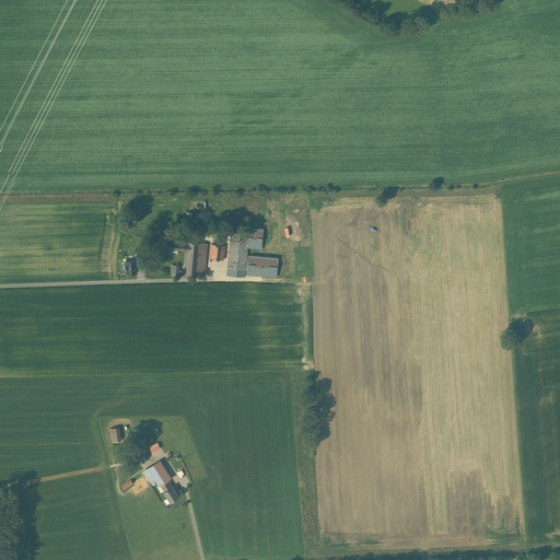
[(245,222),(245,220),(244,217),(243,214),(241,213),(238,213),(236,213),(234,216),(233,218),(232,220),(233,222),(234,224),(236,225),(238,225),(241,225),(243,224),(245,222)]
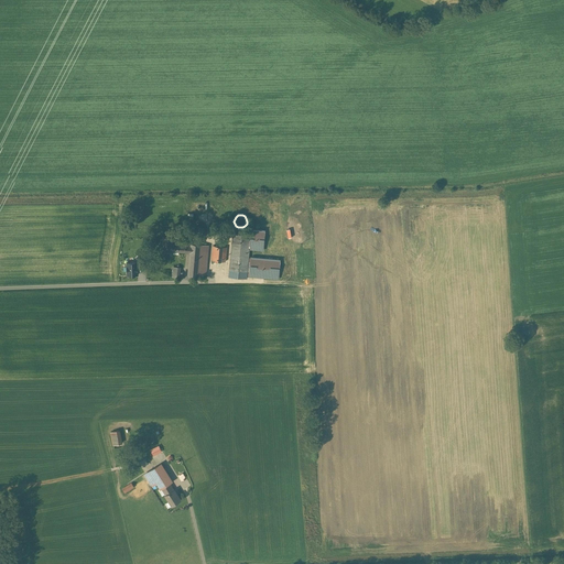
[(250,229),(250,235),(248,250),(263,251),(266,230),(250,229)]
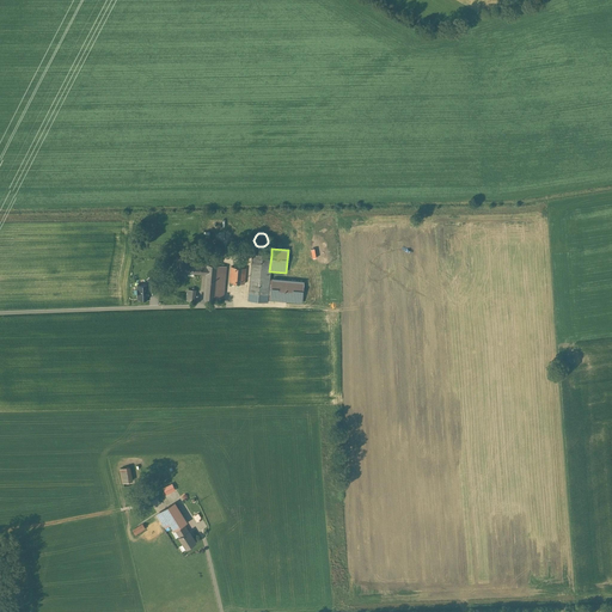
[(271,255),(252,252),(248,300),(267,303),(269,271),(271,255)]
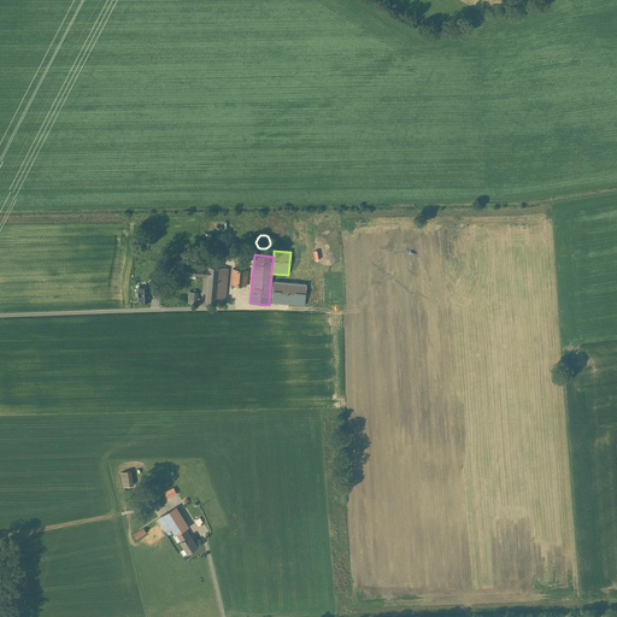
[(189,260),(178,259),(177,274),(188,275),(188,274),(189,266),(189,260)]
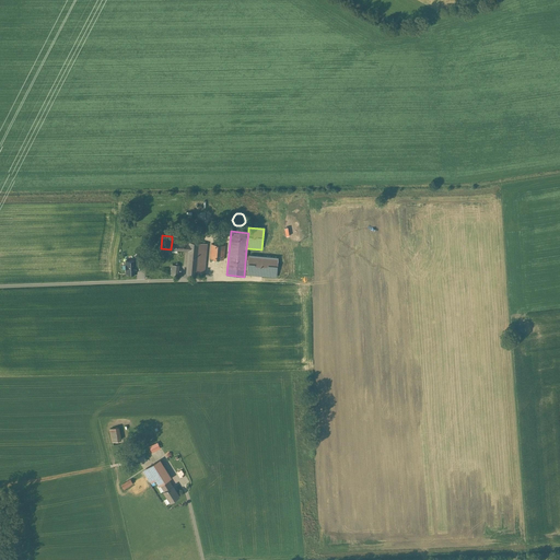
[(199,243),(178,241),(178,243),(172,242),(171,248),(188,251),(186,272),(196,273),(199,243)]
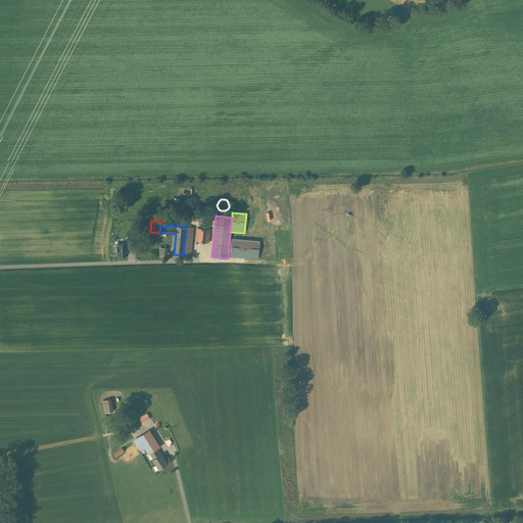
[(209,229),(197,228),(196,241),(208,242),(209,229)]
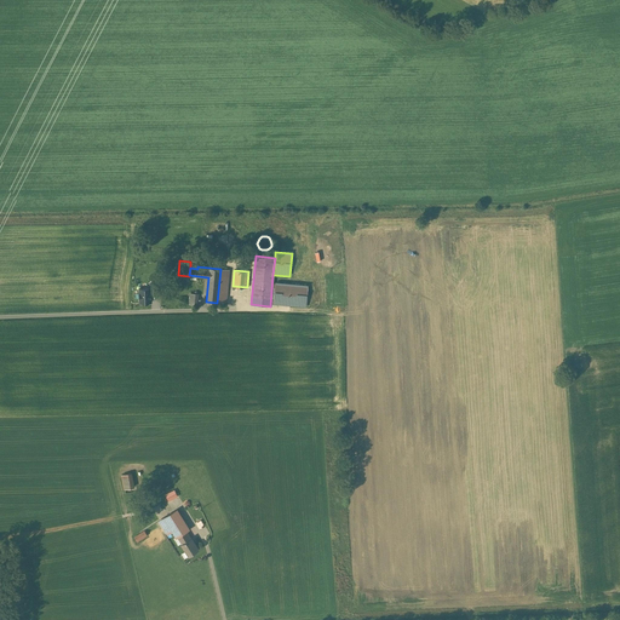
[(151,283),(136,285),(136,303),(151,303),(151,283)]
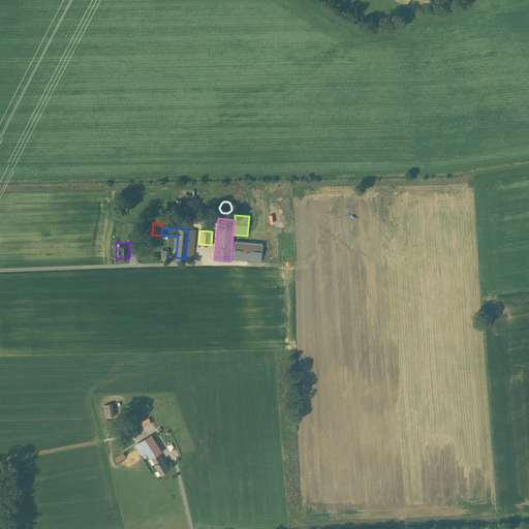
[(261,244),(236,242),(234,259),(260,261),(261,244)]
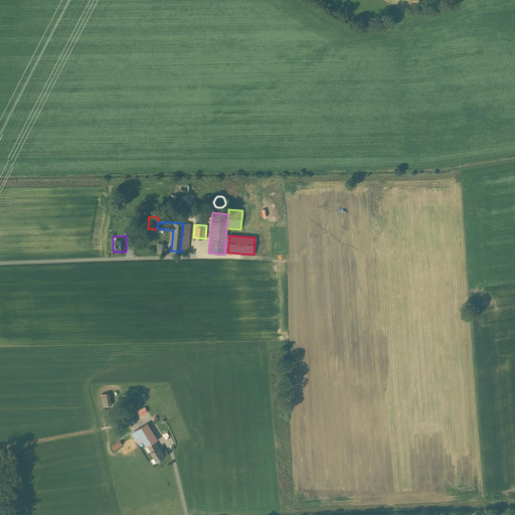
[(108,392),(100,394),(102,406),(110,404),(108,392)]
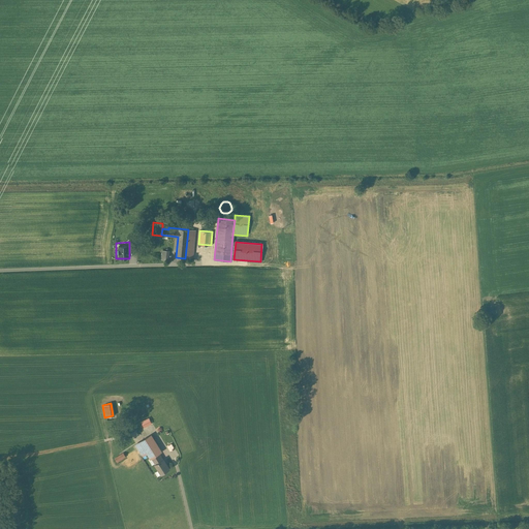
[(152,419),(146,408),(126,419),(132,431),(152,419)]
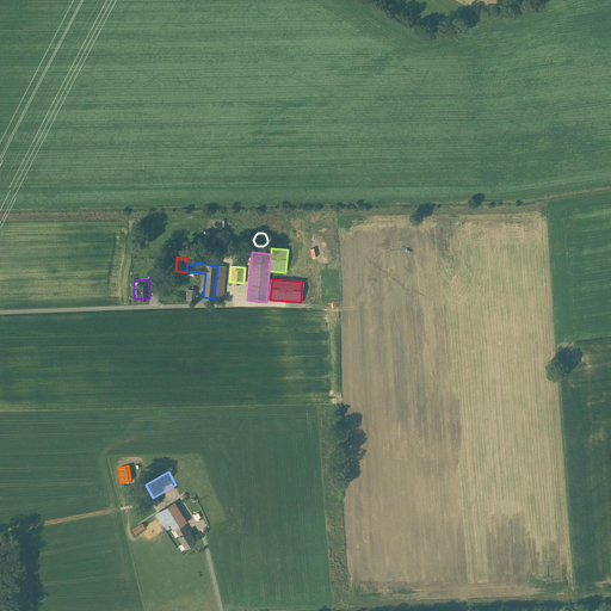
[(186,520),(174,503),(156,513),(165,525),(170,523),(173,528),(173,529),(174,529),(174,528),(184,523),(186,520)]
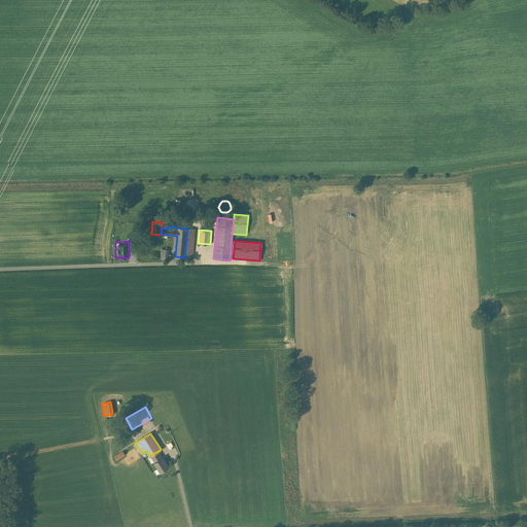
[(123,451),(114,456),(116,460),(125,454),(123,451)]
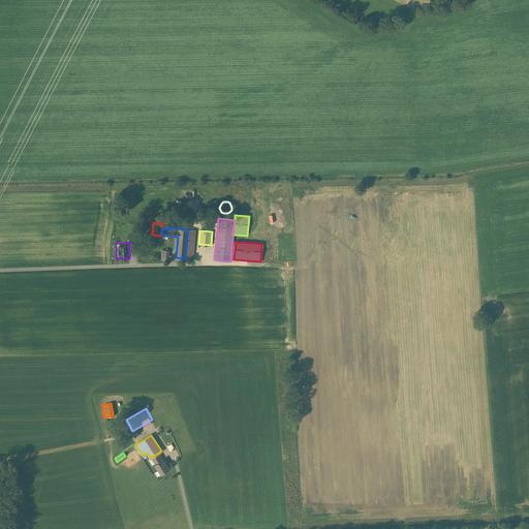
[(159,453),(151,457),(151,458),(155,463),(162,459),(159,453)]
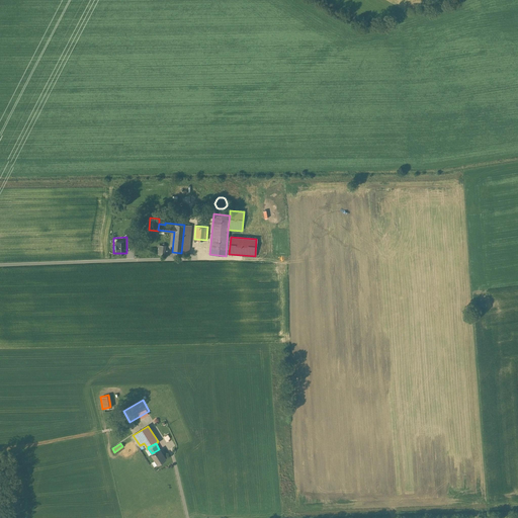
[(166,458),(160,449),(159,449),(152,453),(152,454),(158,463),(166,458)]
